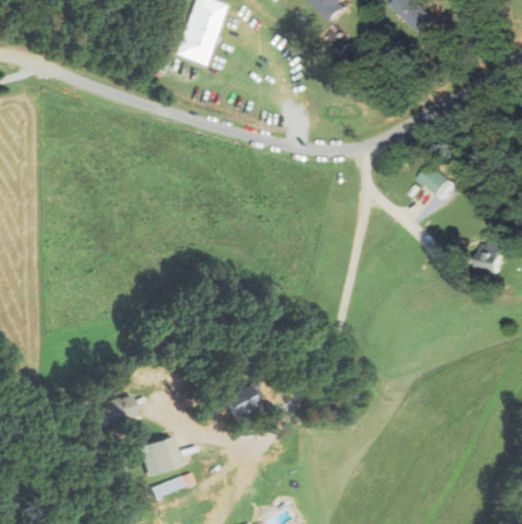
[(312,0),(335,21),(348,7),(343,3),(345,0),(312,0)]
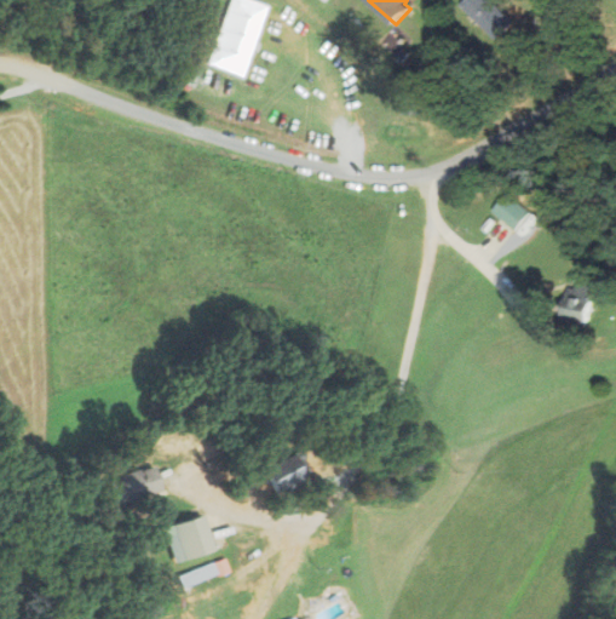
[(499,40),(516,22),(493,0),(464,0),(461,4),(499,40)]
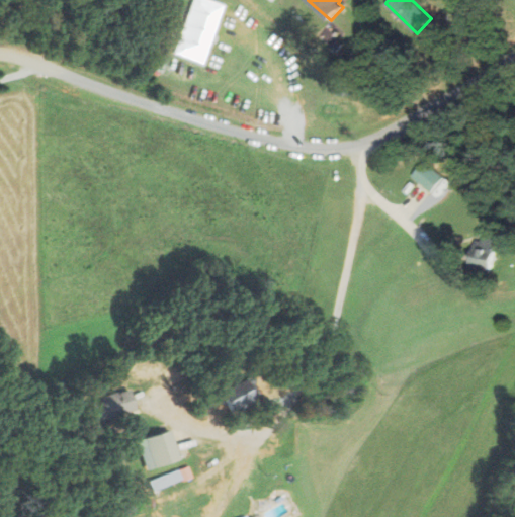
[(442,176),(420,161),(409,177),(431,192),(442,176)]
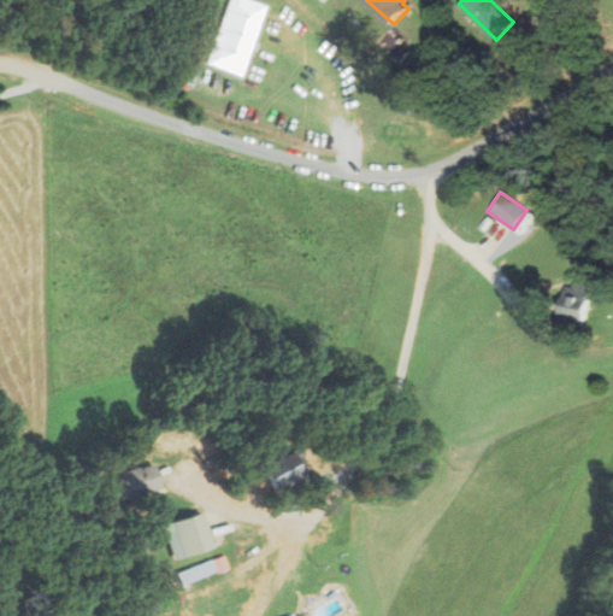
[(560,282),(563,323),(589,322),(587,281),(560,282)]
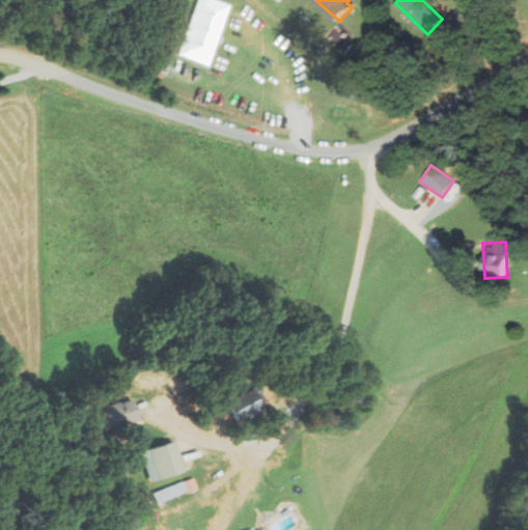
[(260,387),(228,397),(237,422),(269,413),(260,387)]
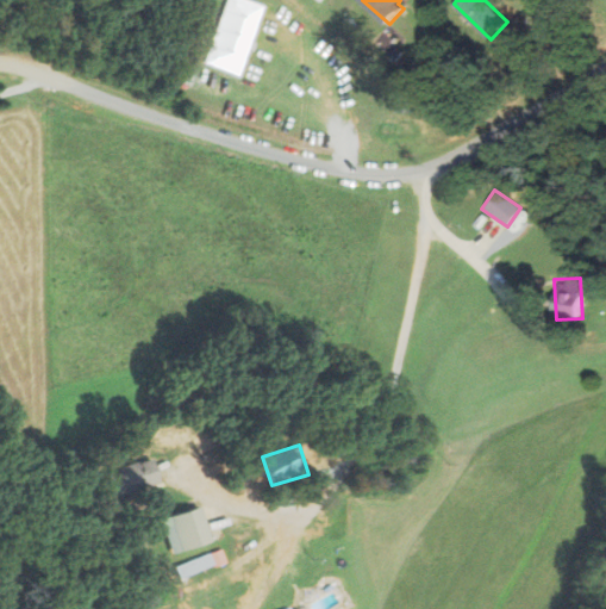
[(111,497),(161,482),(154,458),(102,474),(111,497)]
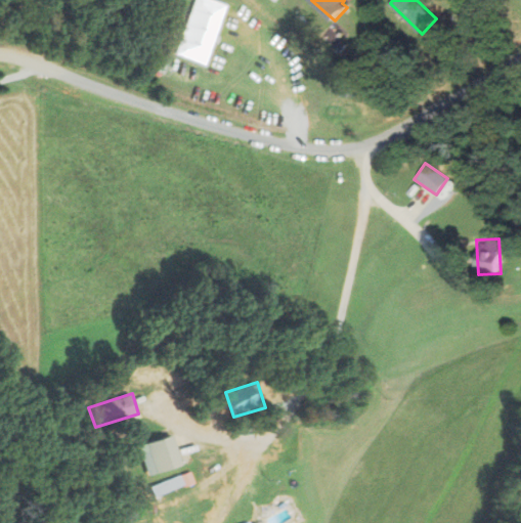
[(140,444),(148,475),(183,466),(175,435),(140,444)]
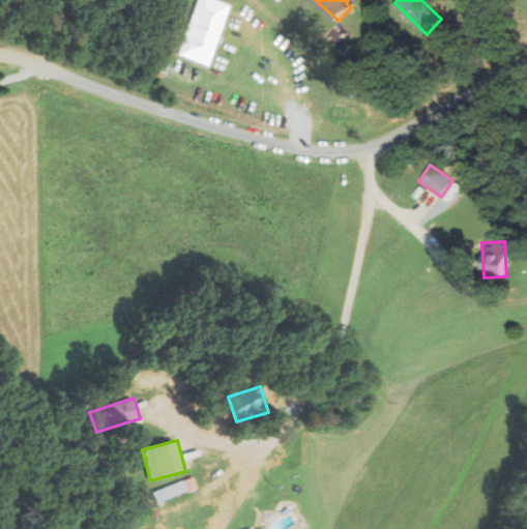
[(199,487),(195,476),(155,492),(159,502),(199,487)]
